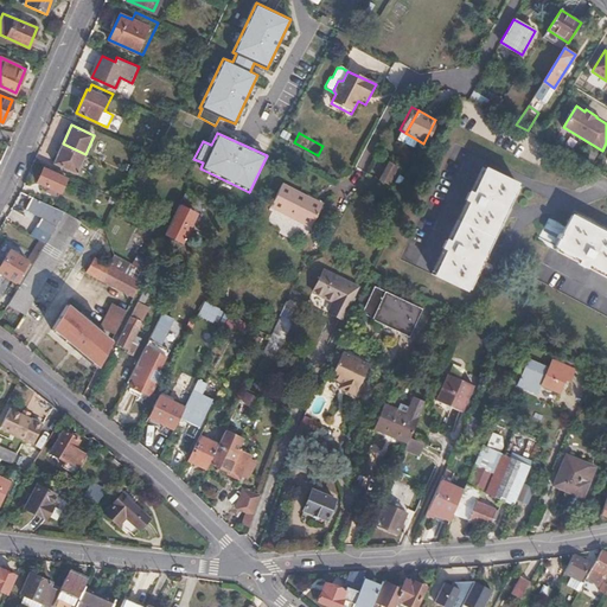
[(85,154),(63,144),(55,161),(77,172),(85,154)]
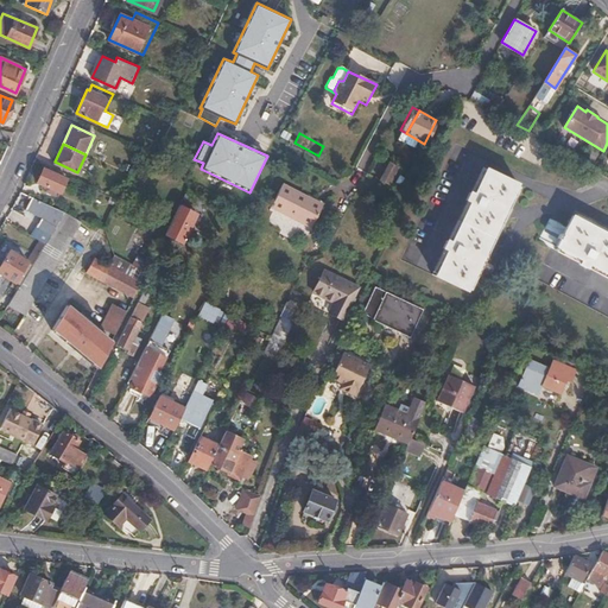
[(518,182),(483,166),(432,273),(467,290),(518,182)]
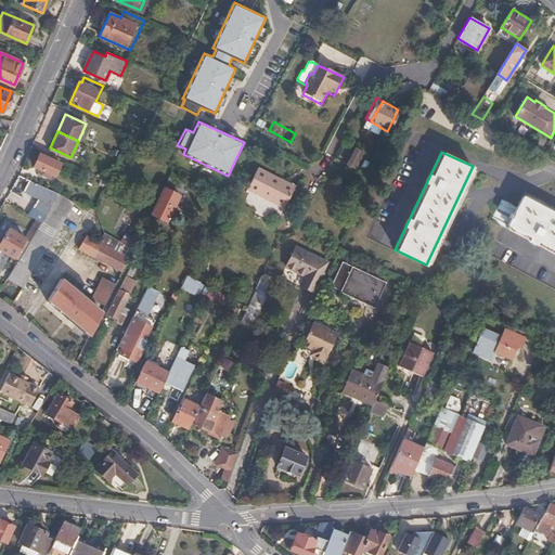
[(61,163),(40,153),(35,167),(54,177),(61,163)]
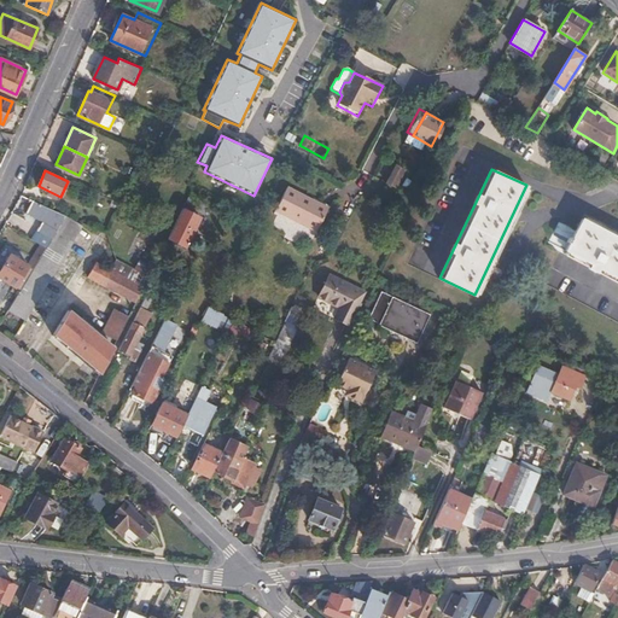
[(386,182),(396,187),(401,178),(392,172),(386,182)]
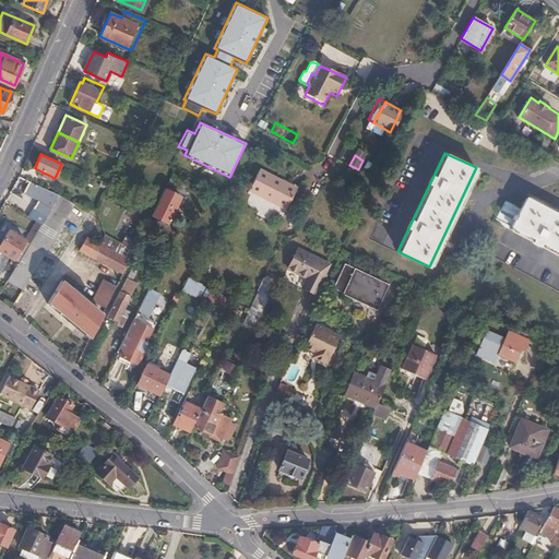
[(286,210),(297,187),(261,167),(249,190),(286,210)]
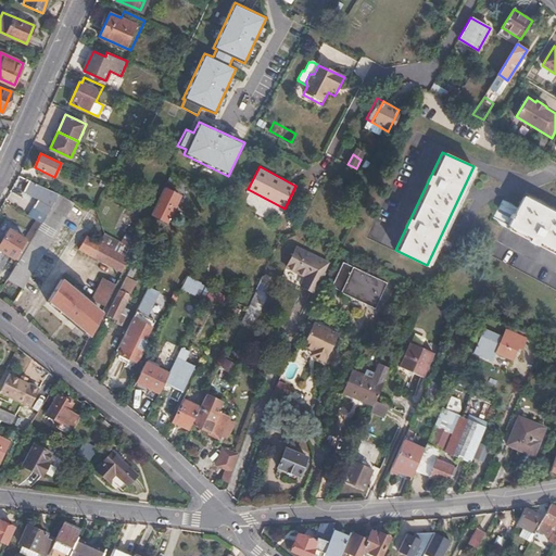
[(110,182),(102,178),(99,185),(106,188),(110,182)]
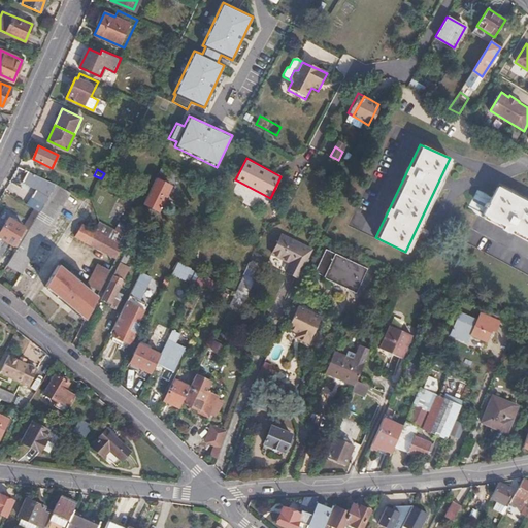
[(56,184),(28,171),(24,182),(36,188),(32,196),(28,204),(39,211),(47,198),(50,195),(56,184)]
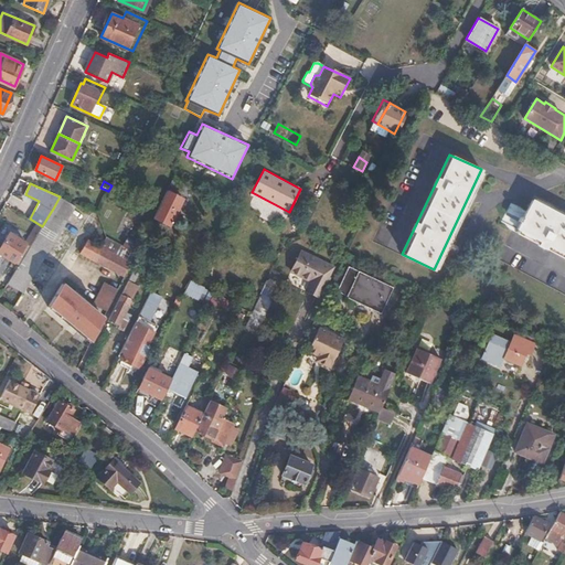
[(183,199),(167,190),(162,199),(153,217),(170,225),(183,199)]
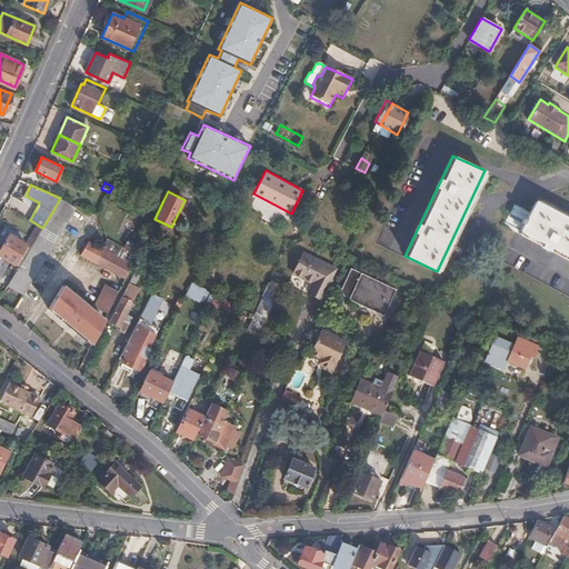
[(51,213),(42,228),(30,247),(19,267),(8,283),(23,293),(77,206),(60,198),(53,210),(51,213)]
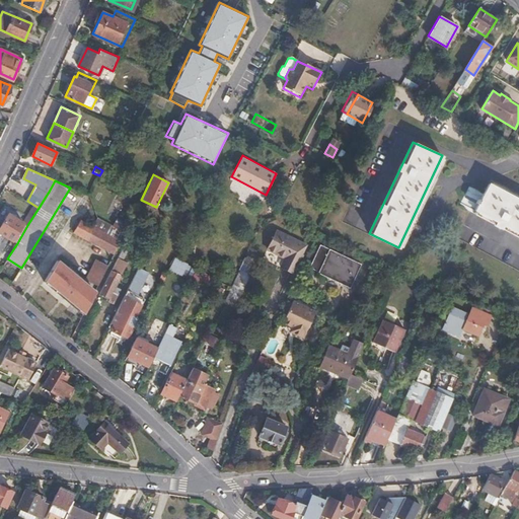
[(518,235),(518,199),(488,183),(472,212),(518,235)]
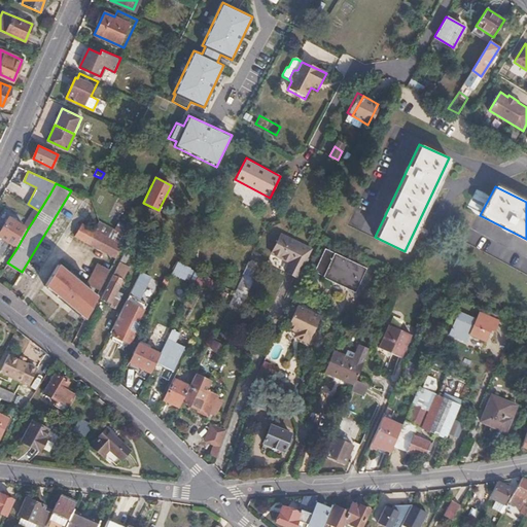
[(0,236),(18,247),(28,229),(8,217),(0,231),(0,236)]
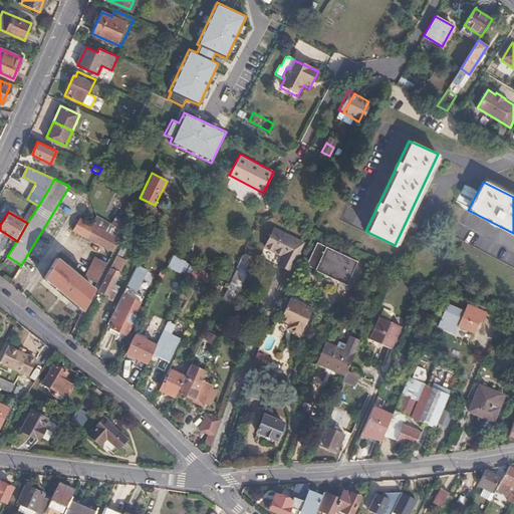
[(112,223),(107,221),(96,214),(91,224),(79,217),(72,230),(112,251),(126,223),(116,217),(112,223)]
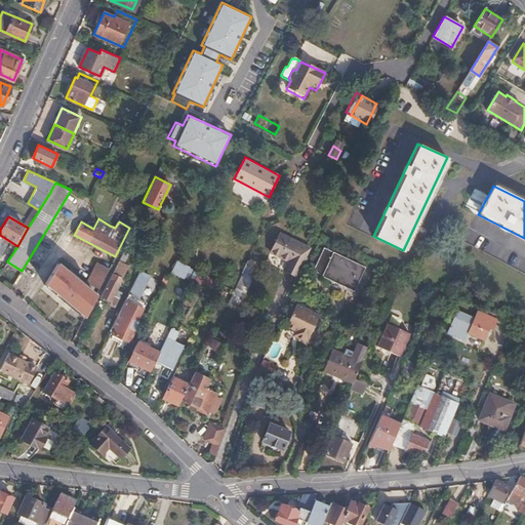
[(310,248),(280,234),(271,252),(288,260),(283,271),(295,277),(310,248)]
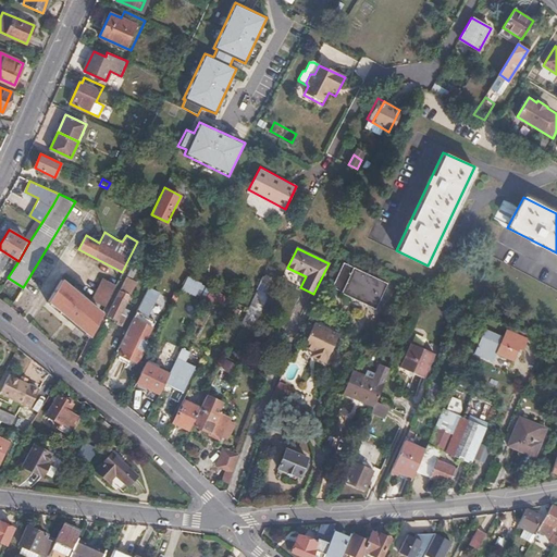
[(134,261),(107,314),(118,320),(116,322),(122,325),(126,316),(122,313),(131,295),(128,294),(135,282),(132,280),(137,268),(136,267),(138,263),(134,261)]
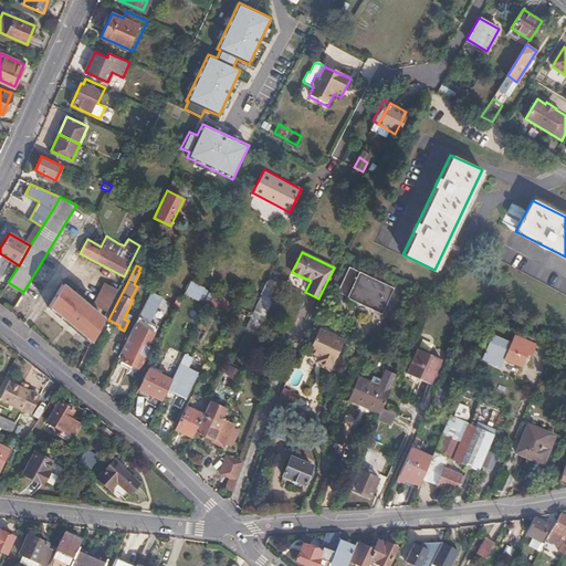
[(395,286),(349,266),(338,291),(348,295),(347,297),(383,314),(395,286)]
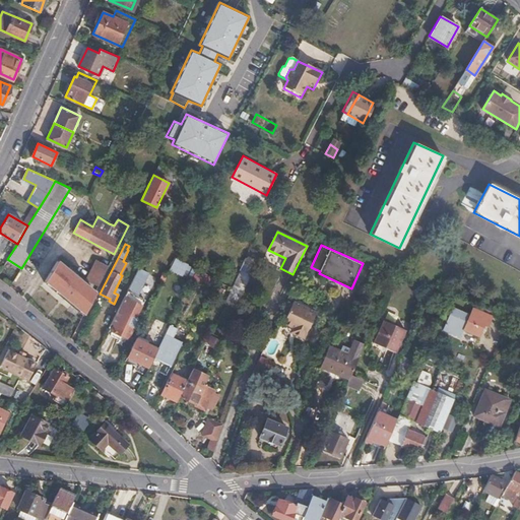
[(82,315),(83,315),(94,293),(57,260),(44,281),(71,305),(67,311),(77,320),(82,315)]
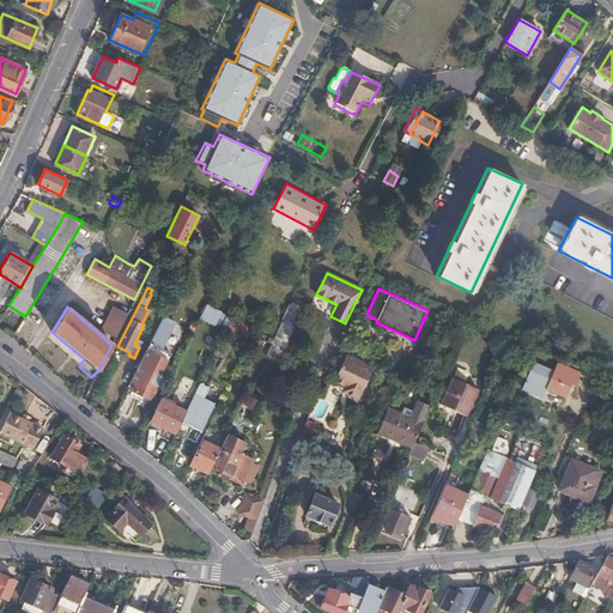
[(102,329),(116,337),(127,314),(113,307),(102,329)]
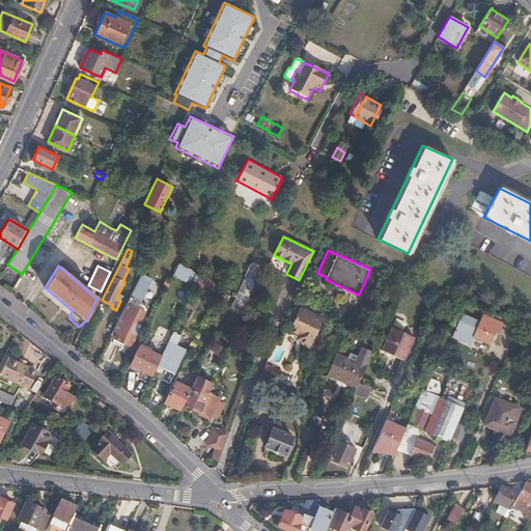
[(141,275),(121,314),(126,317),(113,342),(120,345),(122,341),(131,345),(141,325),(140,324),(149,305),(136,299),(146,278),(141,275)]
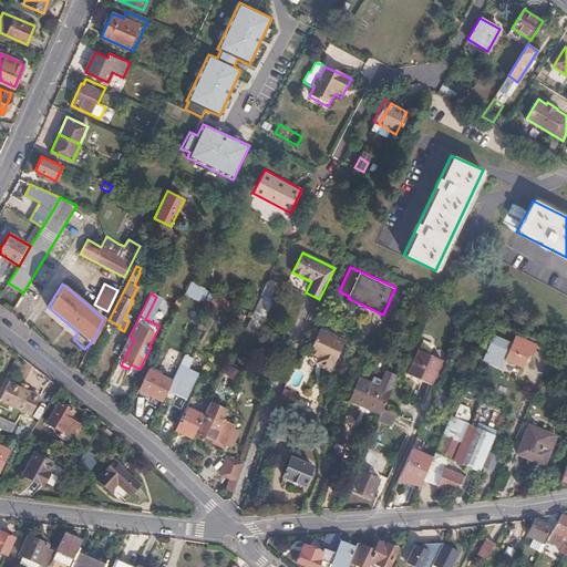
[(346,341),(321,329),(309,352),(325,360),(322,366),(332,370),(346,341)]
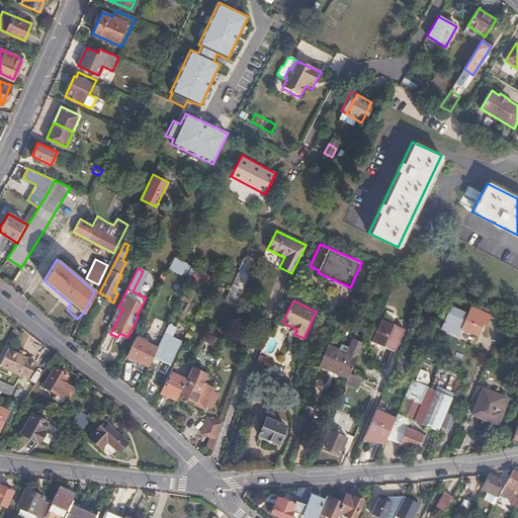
[(462,328),(468,313),(451,306),(442,327),(460,335),(462,328)]
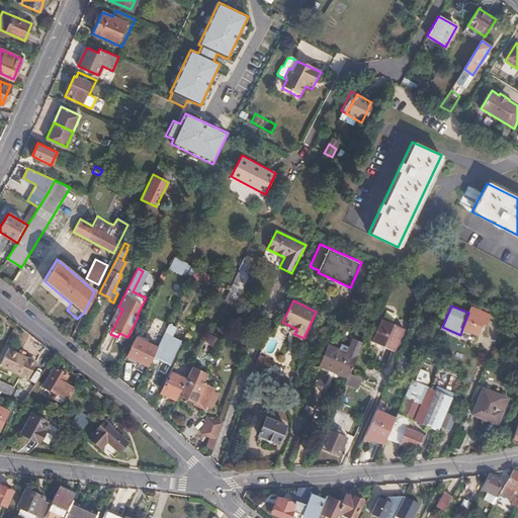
[(482,324),(487,314),(470,307),(468,313),(462,328),(478,334),(482,324)]
